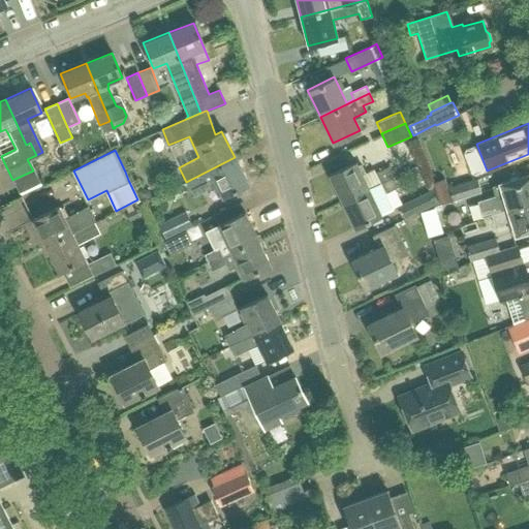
[(186,182),(193,196),(215,185),(221,197),(248,184),(235,157),(186,182)]
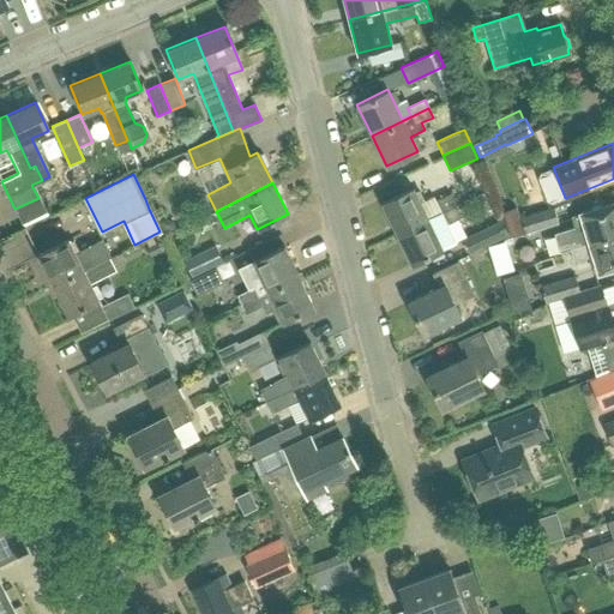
[(413,188),(381,203),(396,234),(440,212),(434,200),(432,197),(420,203),(413,188)]
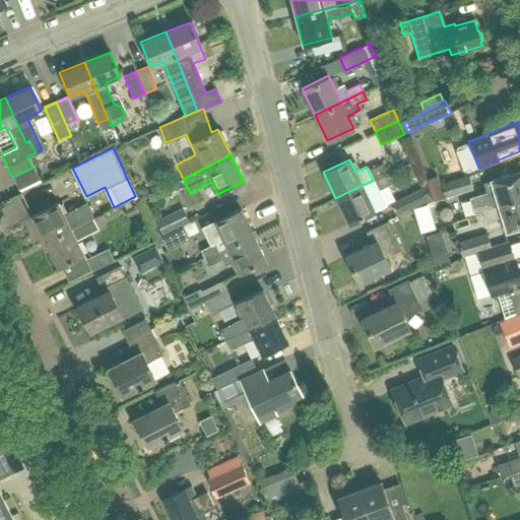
[(381,164),(368,170),(373,180),(385,174),(381,164)]
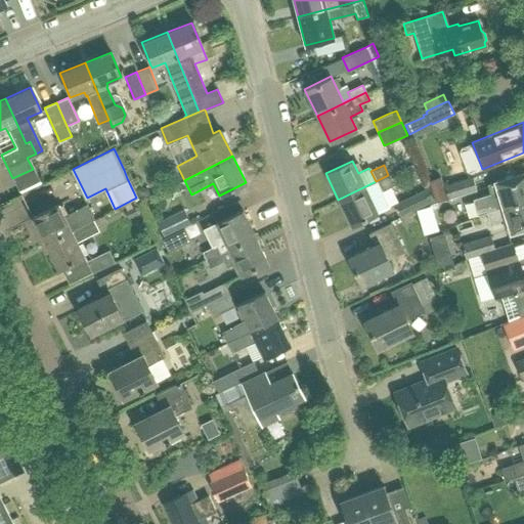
[(523,172),(494,181),(495,182),(487,184),(490,194),(474,200),(478,216),(487,214),(486,213),(503,208),(523,201),(523,172)]
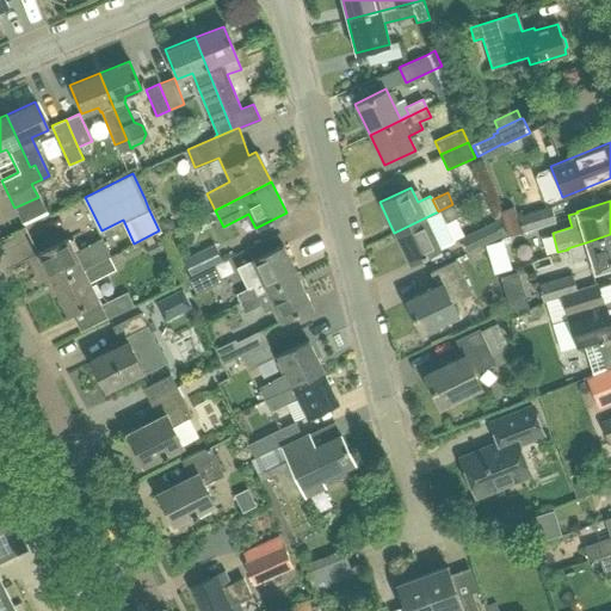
[(452,204),(438,211),(443,223),(458,215),(452,204)]
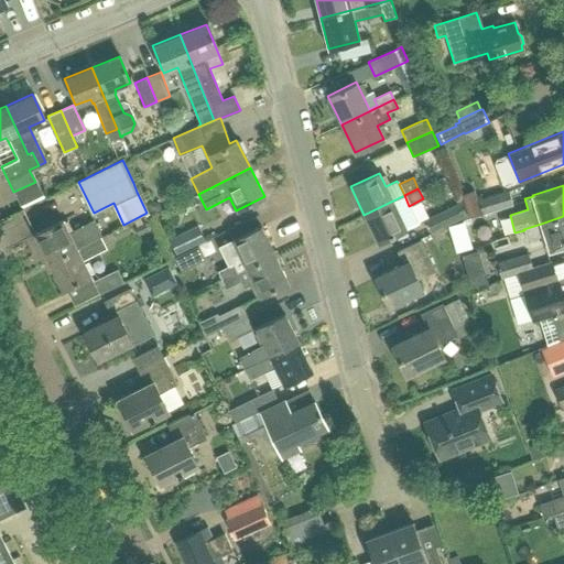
[(513,205),(507,188),(477,197),(475,191),(462,195),(464,199),(469,218),(481,214),(483,215),(513,205)]
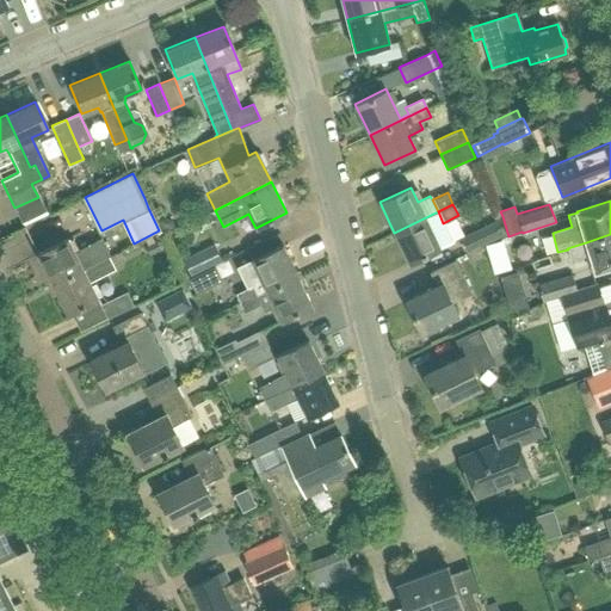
[(438,211),(394,233),(408,263),(452,242),(443,223),(438,211)]
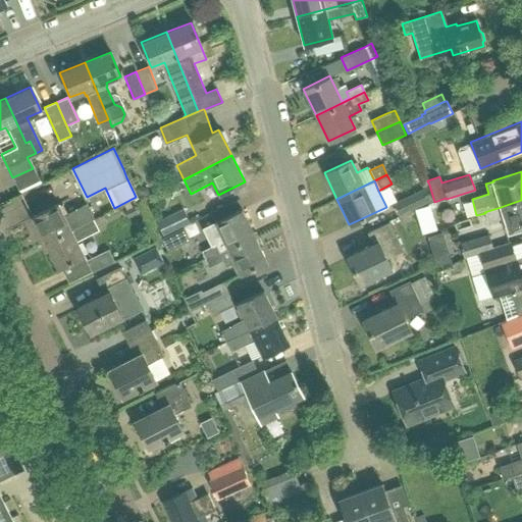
[(400,215),(426,203),(421,190),(394,203),(400,215)]
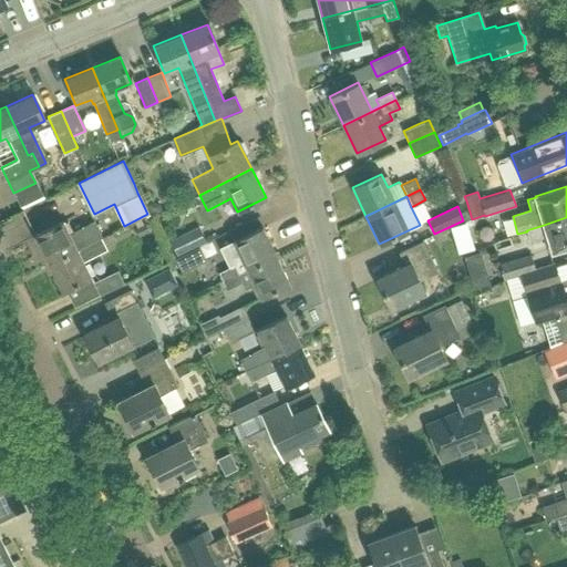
[(566,217),(544,225),(526,230),(527,232),(531,243),(544,238),(548,253),(552,251),(553,253),(566,247),(566,217)]
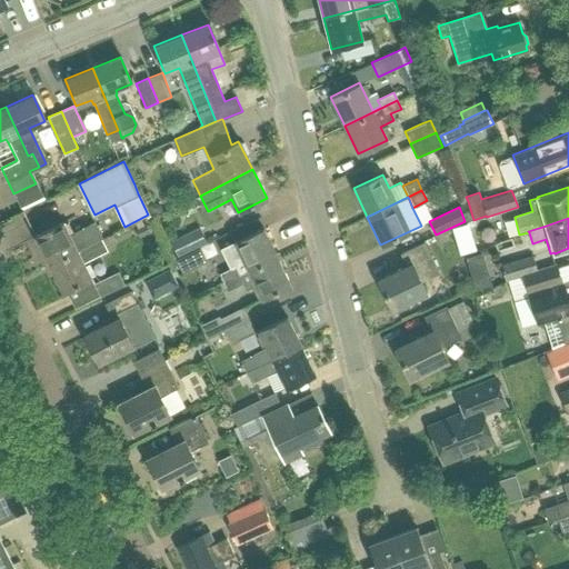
[(47,265),(99,239),(101,238),(101,237),(95,220),(67,233),(61,222),(33,236),(47,265)]
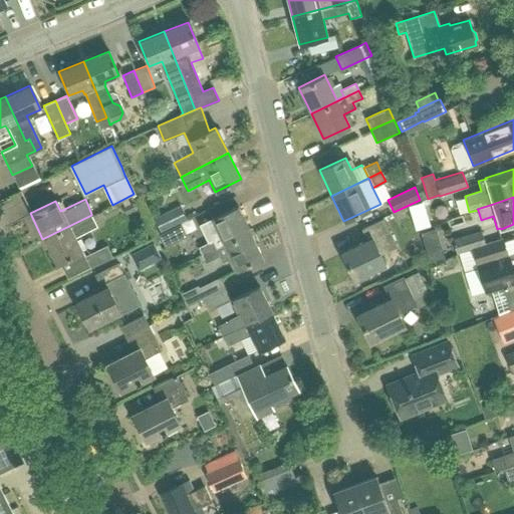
[(199,246),(202,254),(250,232),(238,207),(212,219),(218,231),(211,234),(213,240),(199,246)]
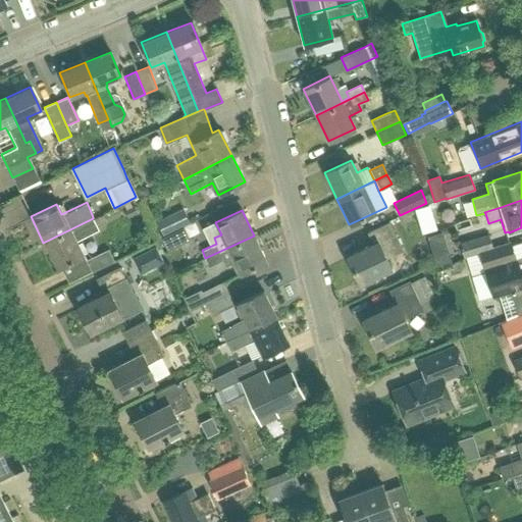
[(164,235),(188,222),(181,211),(158,223),(164,235)]
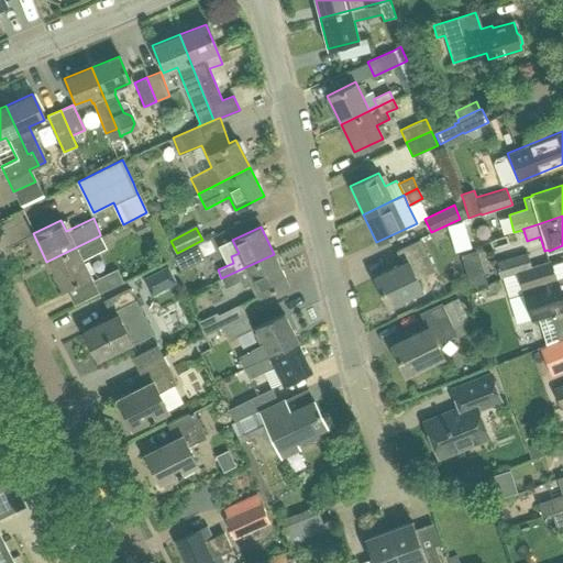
[(98,236),(46,262),(61,290),(89,276),(81,260),(106,247),(105,244),(110,241),(107,233),(100,236),(100,235),(98,236)]
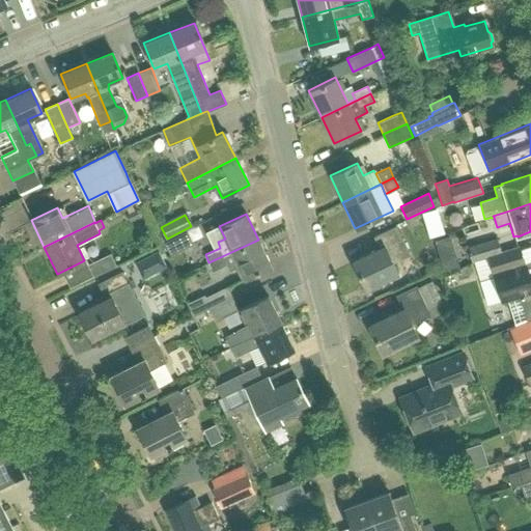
[(439,220),(424,225),(428,238),(444,232),(439,220)]
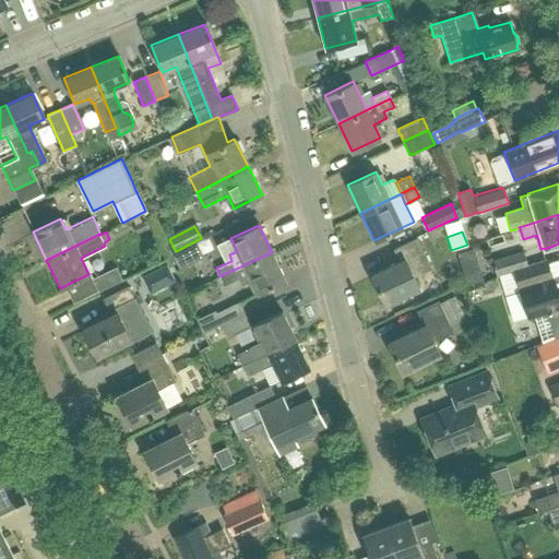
[(384,304),(418,287),(414,276),(430,269),(416,238),(392,249),(397,261),(370,274),(384,304)]
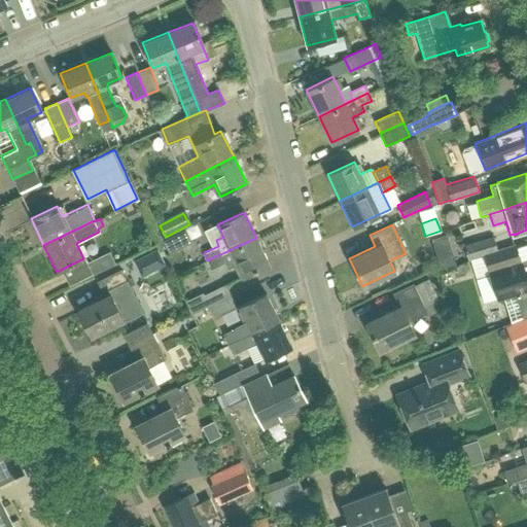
[(185,230),(163,241),(169,253),(191,243),(185,230)]
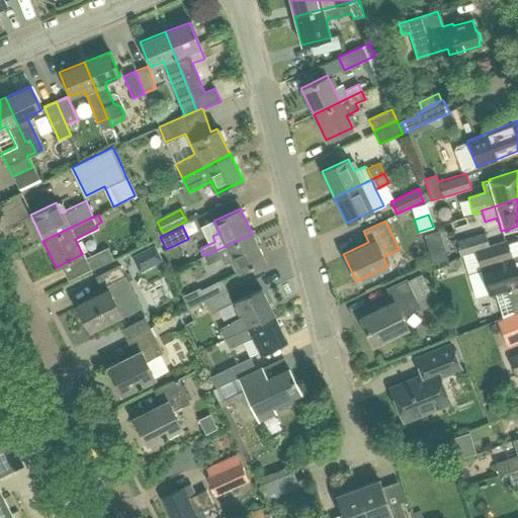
[(459,255),(473,250),(488,246),(484,233),(455,242),(459,255)]
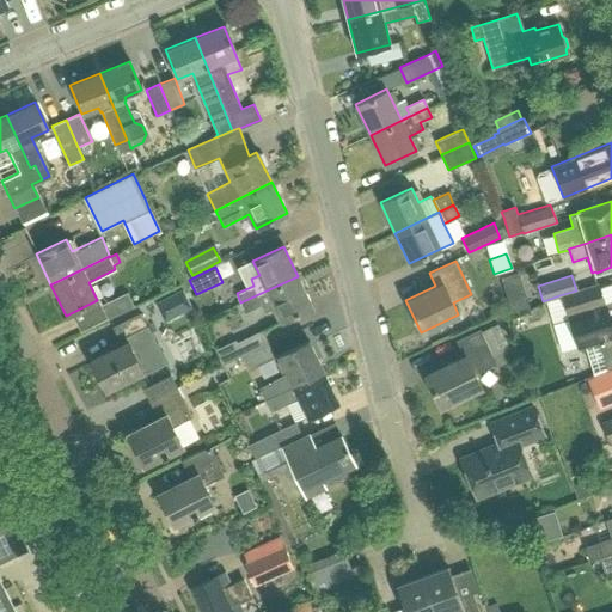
[(312,307),(298,276),(240,303),(245,312),(262,304),(265,311),(274,307),(281,322),(312,307)]
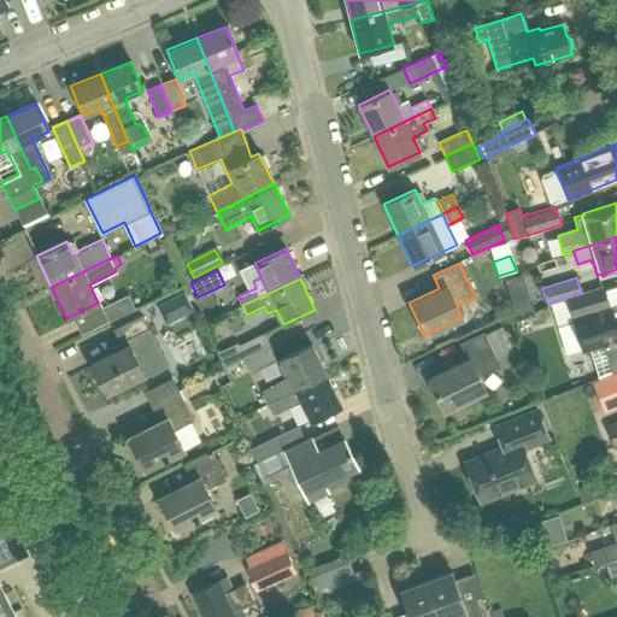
[(581,293),(564,298),(580,348),(588,346),(597,374),(610,369),(610,370),(616,368),(616,304),(609,306),(603,286),(581,293)]
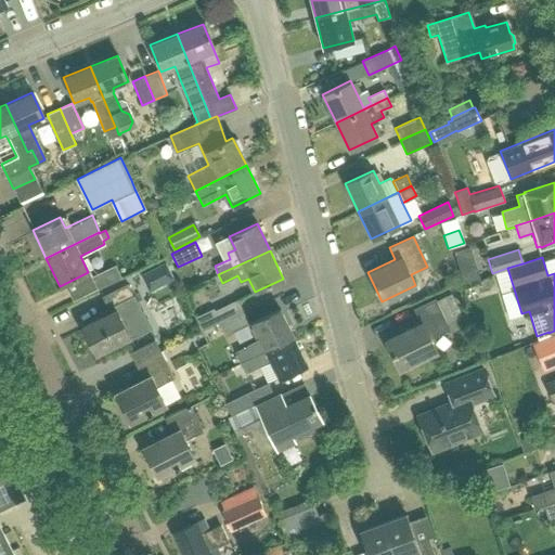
[(166,262),(143,274),(151,291),(175,279),(166,262)]
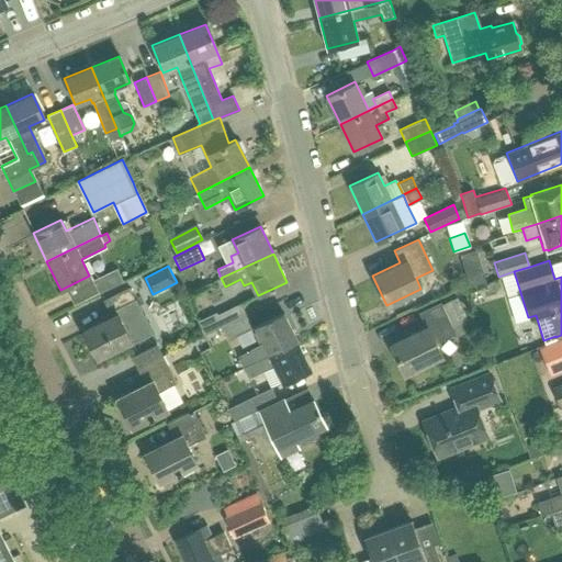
[(99,293),(123,281),(116,268),(92,280),(99,293)]
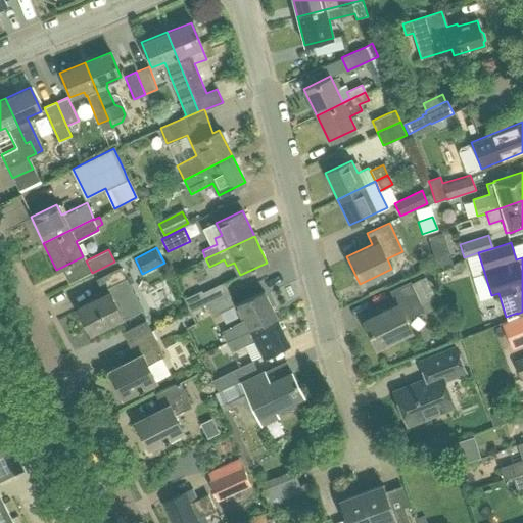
[(89,334),(122,318),(122,317),(139,308),(131,292),(119,268),(95,280),(103,294),(76,307),(89,334)]
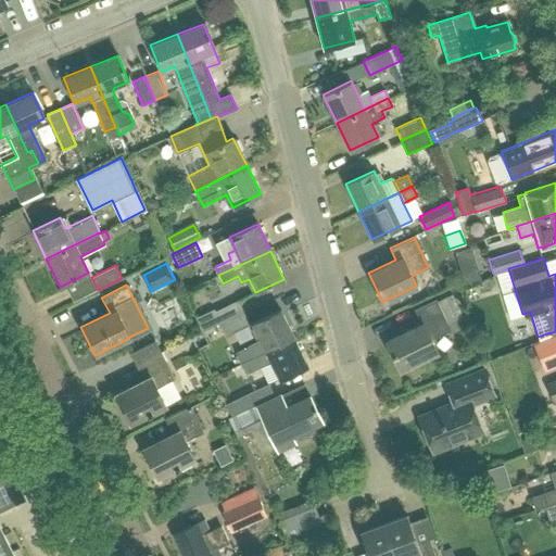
[(451,293),(436,301),(446,324),(463,316),(451,293)]
